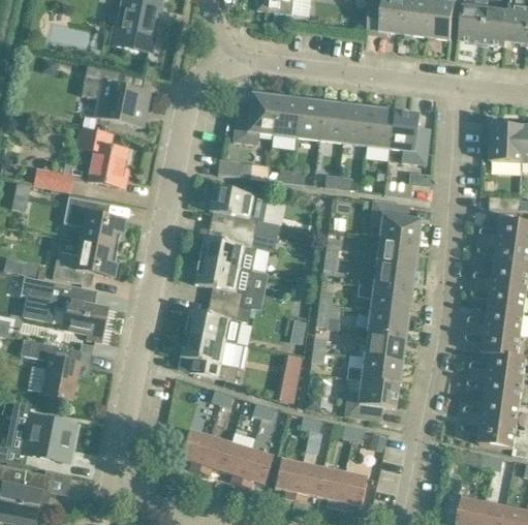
[(110,43),(153,52),(156,33),(153,33),(159,5),(162,5),(163,0),(122,0),(117,25),(114,25),(110,43)]
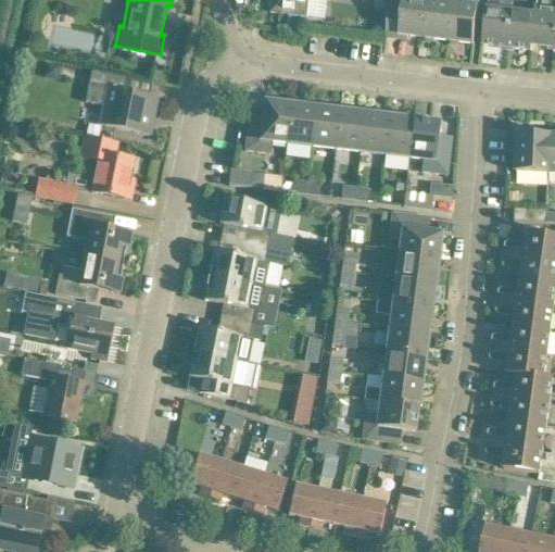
[(274,0),(273,10),(308,14),(310,0),(274,0)]
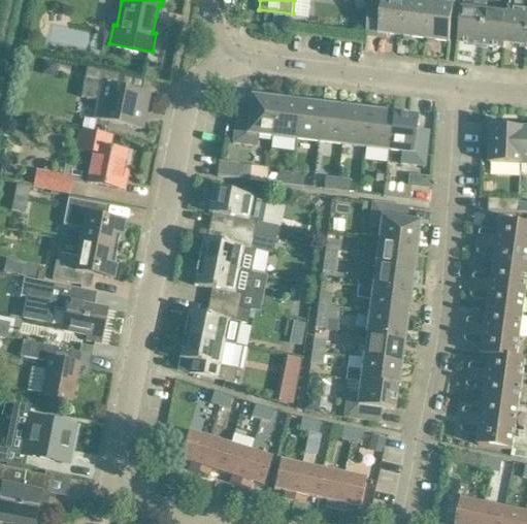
[(371,0),(367,33),(368,33),(368,27),(381,29),(380,30),(404,33),(408,0),(371,0)]
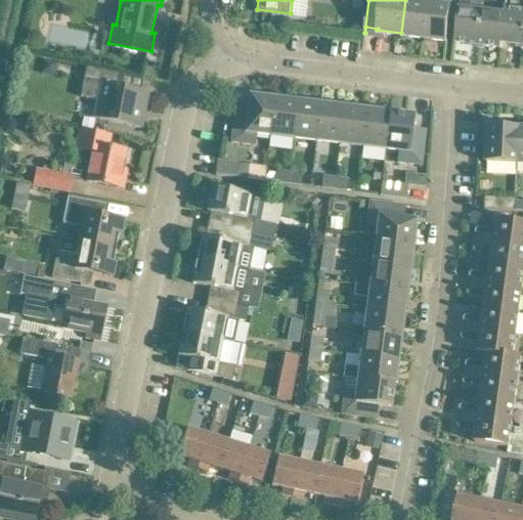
[(424,36),(428,0),(405,0),(401,33),(424,36)]
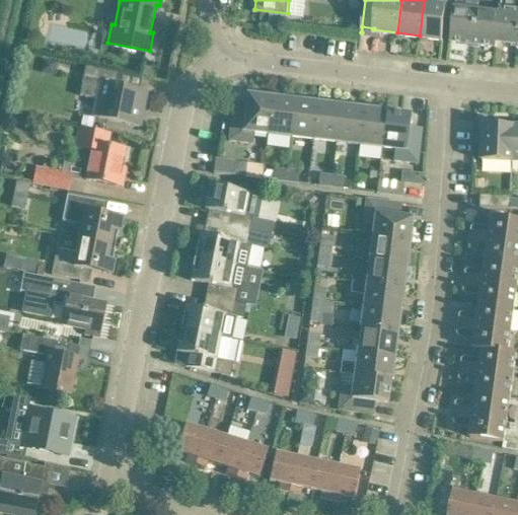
[(424,0),(420,35),(443,39),(448,0),(424,0)]
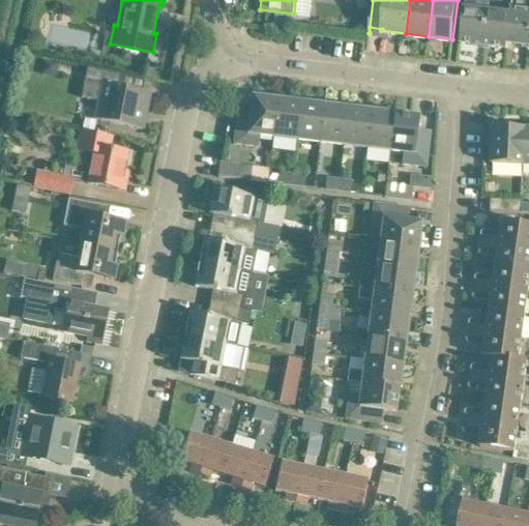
[(485,44),(489,8),(490,0),(478,0),(477,6),(465,5),(461,40),(485,44)]
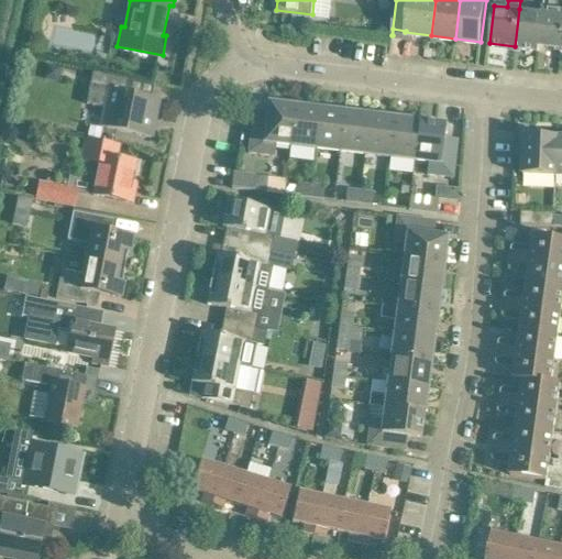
[(561,8),(543,6),(542,11),(543,11),(539,43),(540,43),(561,45),(561,8)]
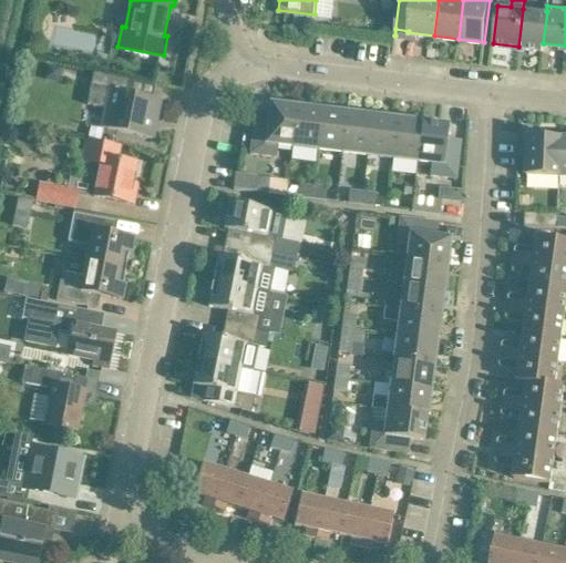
[(547,11),(546,11),(523,9),(518,47),(543,49),(544,43),(543,43),(547,11)]
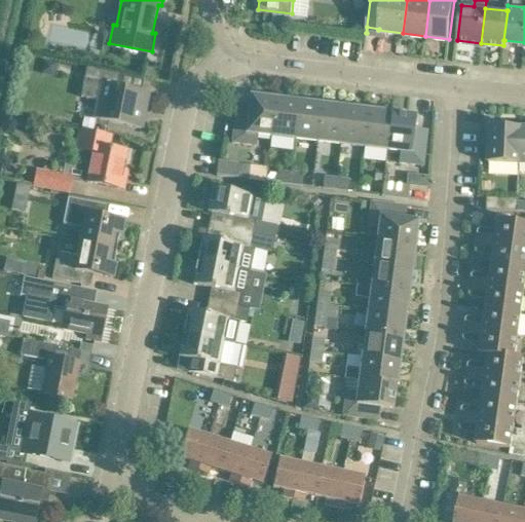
[(118,83),(120,71),(87,64),(81,94),(98,98),(94,116),(142,125),(144,113),(140,112),(144,88),(118,83)]
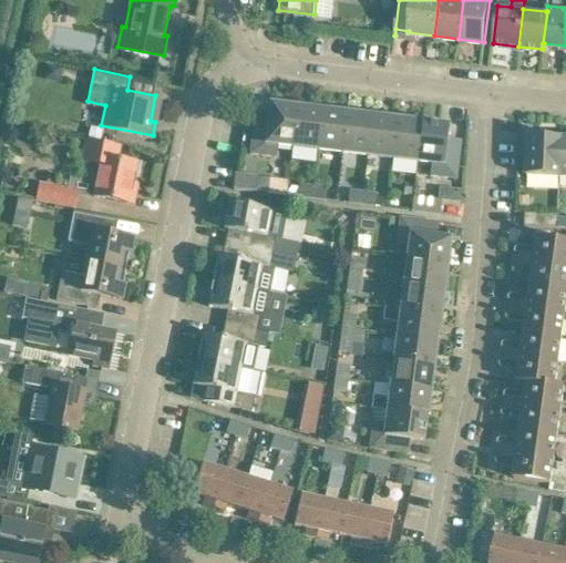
[(292,143),(297,104),(271,101),(269,114),(256,112),(250,151),(277,154),(278,142),(292,143)]
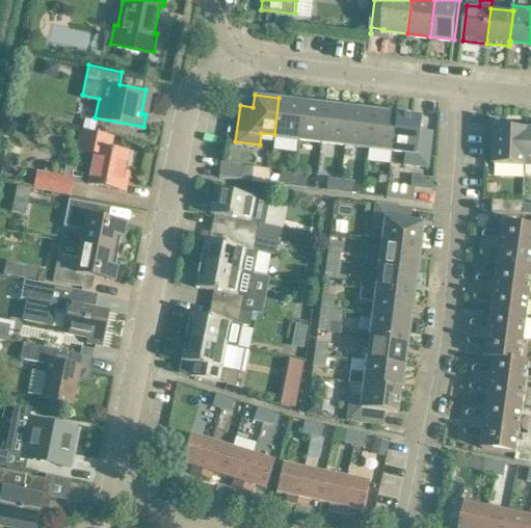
[(274,134),(273,147),(296,150),(298,137),(302,101),(279,98),(274,134)]
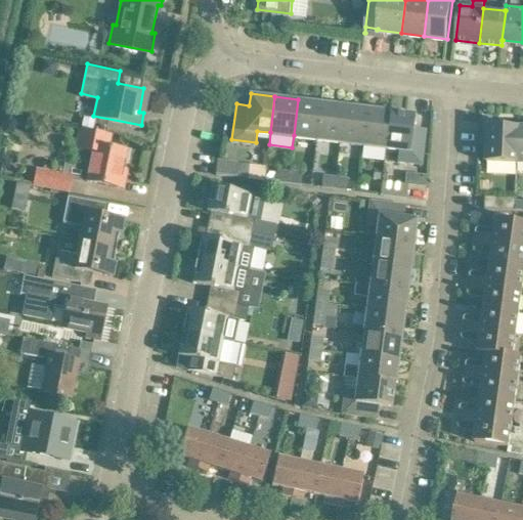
[(316,138),(320,101),(298,99),(294,135),(316,138)]
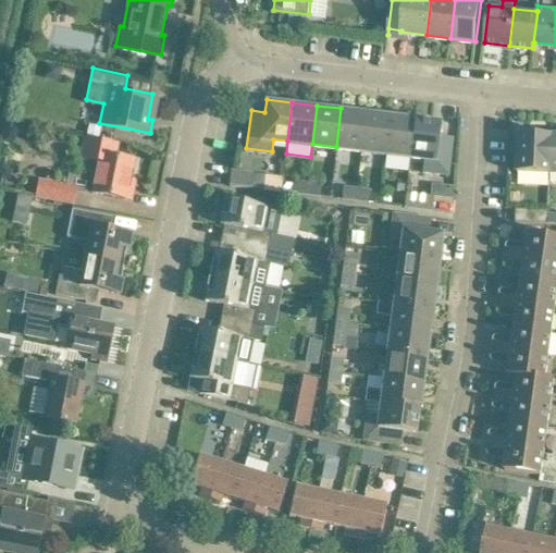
[(361,150),(366,111),(341,108),(336,147),(361,150)]
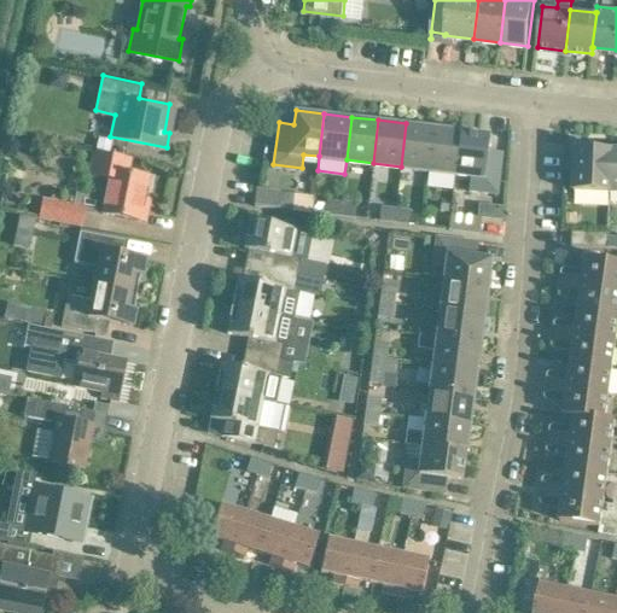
[(429,169),(434,127),(406,123),(401,167),(429,169)]
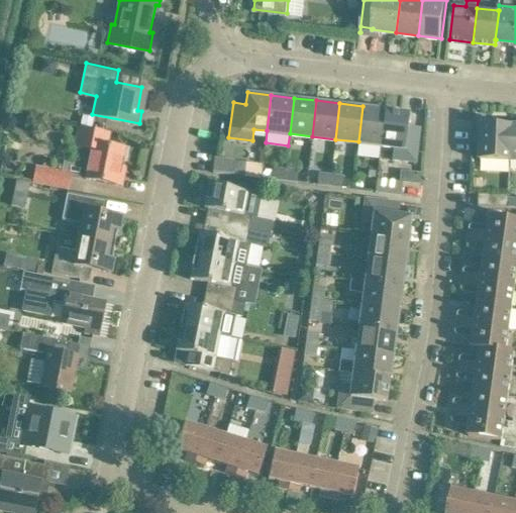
[(381,144),(385,109),(363,106),(358,141),(381,144)]
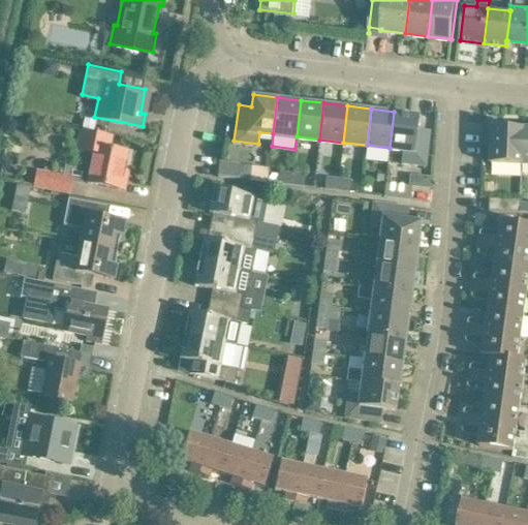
[(418,114),(394,112),(390,148),(403,150),(401,161),(426,164),(430,128),(416,126),(418,114)]
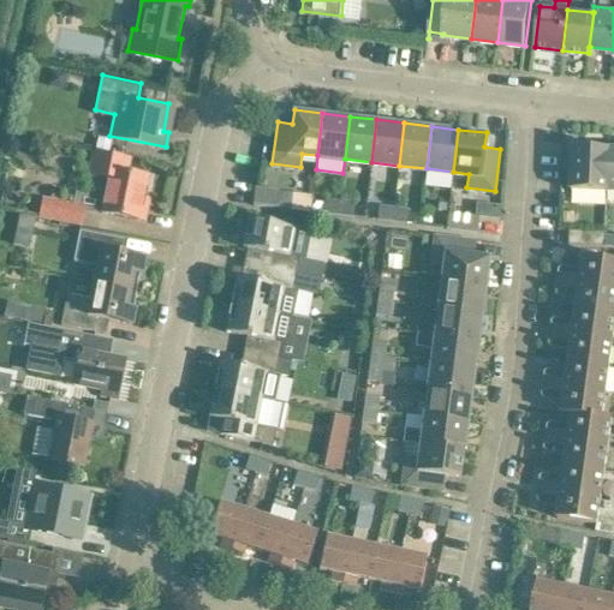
[(608,189),(610,147),(574,144),(572,186),(608,189)]
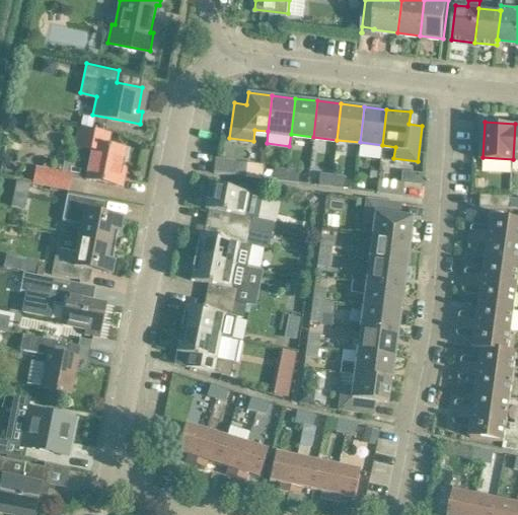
[(107,143),(111,131),(79,125),(76,144),(92,147),(86,175),(123,184),(125,175),(120,174),(126,147),(107,143)]
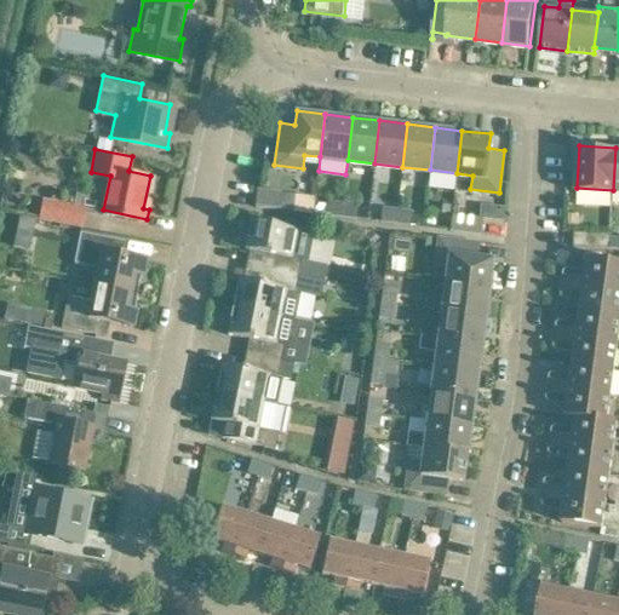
[(256,203),(279,206),(281,189),(257,187),(256,203)]
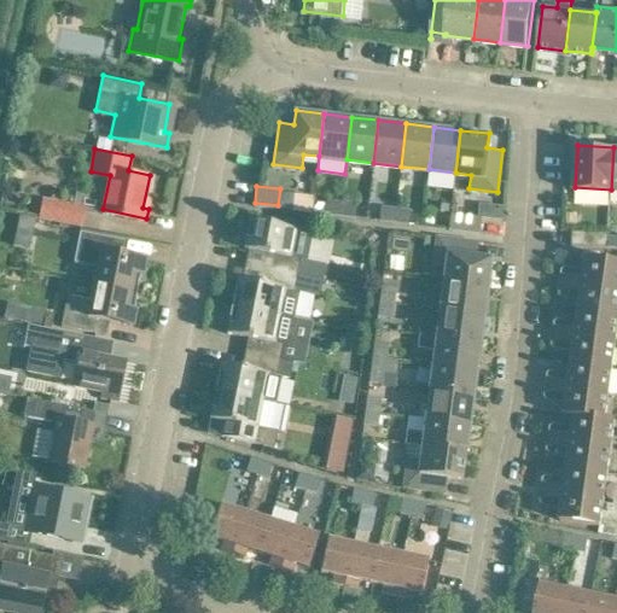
[(81,223),(85,205),(44,197),(40,215),(81,223)]
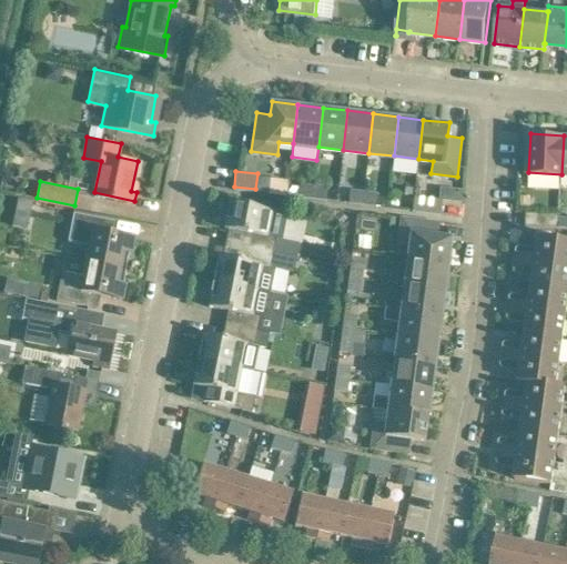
[(312,197),(314,183),(300,182),(299,194),(312,197)]
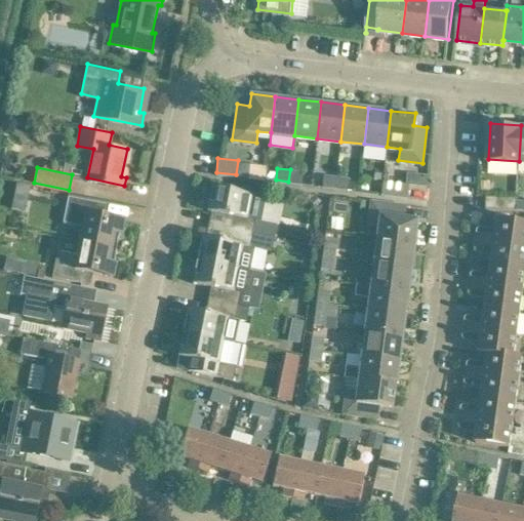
[(303,171),(290,169),(288,182),(301,183),(303,171)]
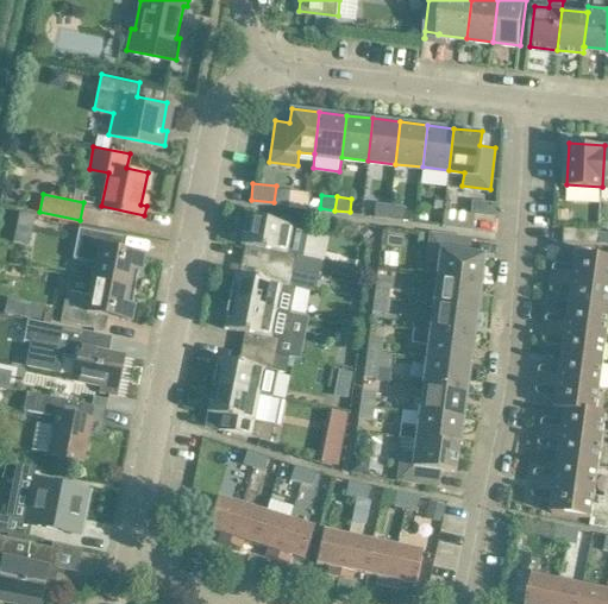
[(389,216),(390,203),(376,201),(374,215),(389,216)]
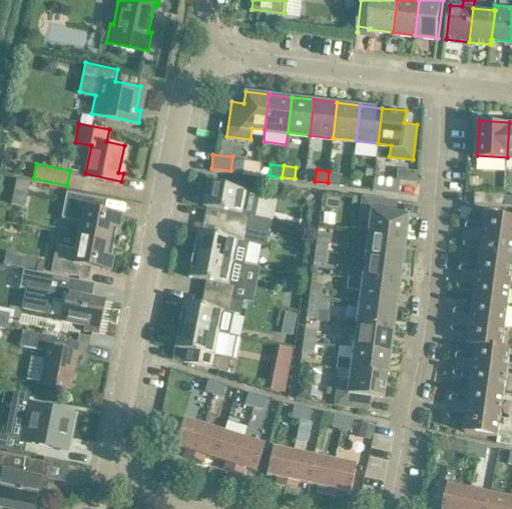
[(406,186),(424,186),(424,170),(405,171),(406,186)]
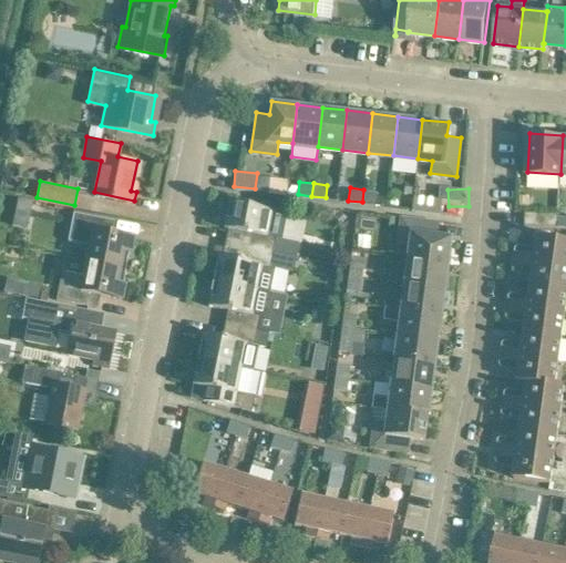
[(377,191),(363,190),(362,202),(376,204),(377,191)]
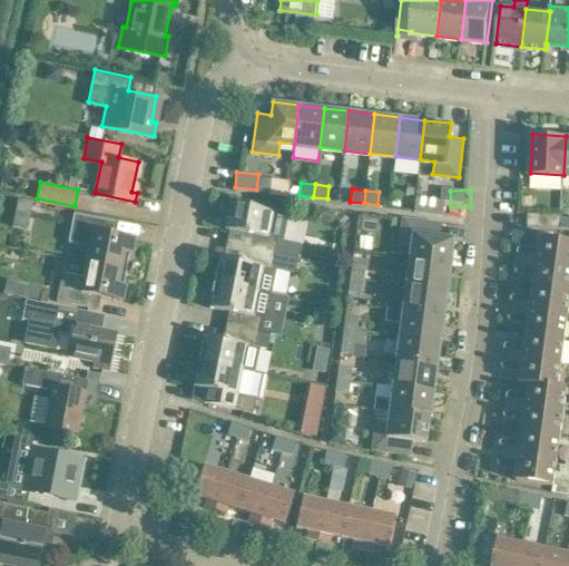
[(415,195),(414,210),(442,213),(444,198),(415,195)]
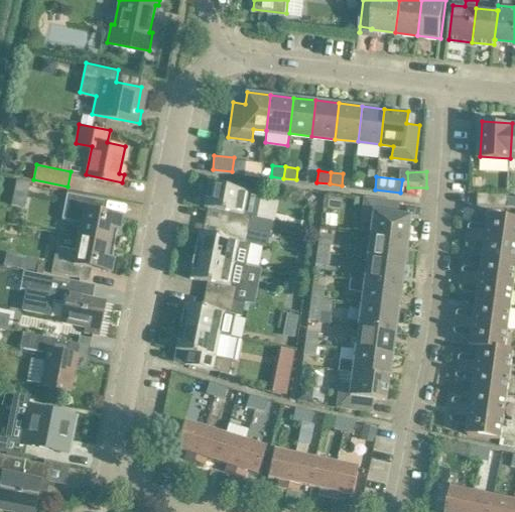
[(209,181),(205,205),(226,210),(224,222),(257,228),(259,216),(257,216),(262,192),(248,189),(209,181)]
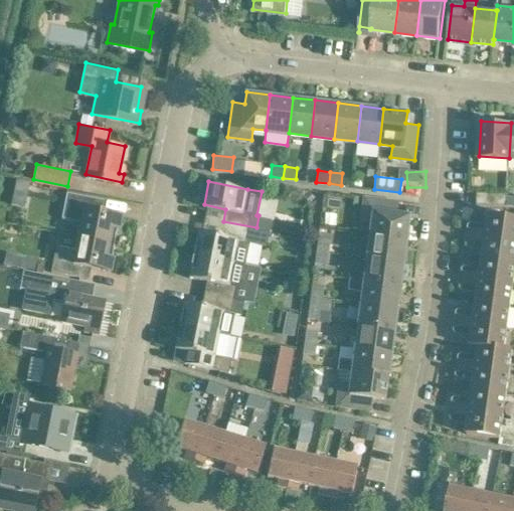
[(81,220),(78,234),(115,241),(117,227),(119,227),(122,214),(94,208),(97,196),(67,190),(61,216),(81,220)]
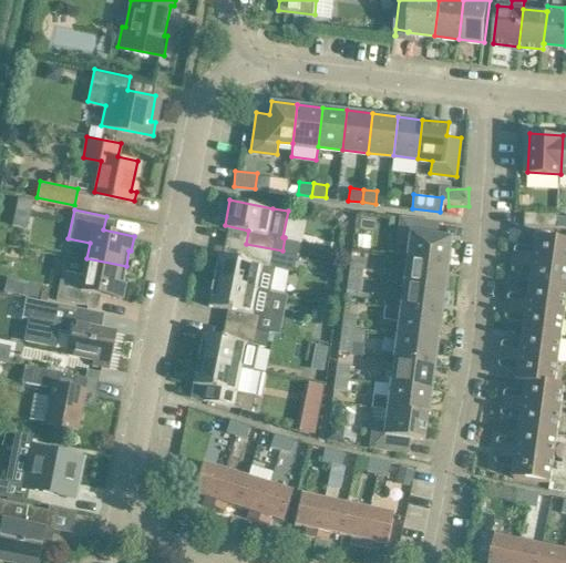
[(526,210),(525,223),(558,224),(559,211),(526,210)]
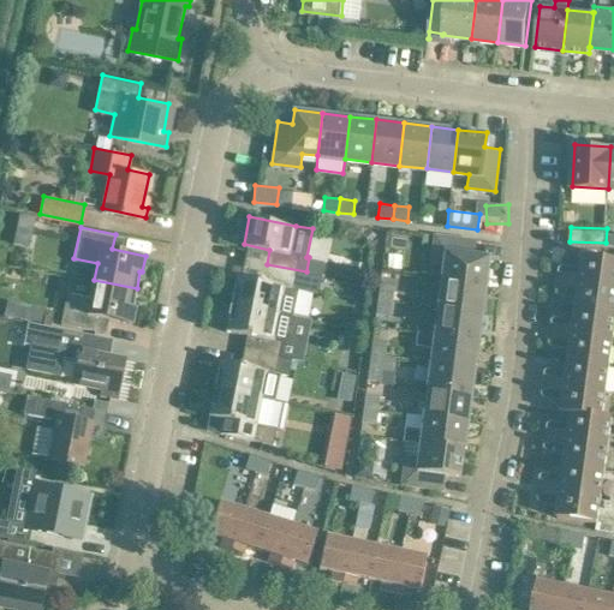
[(445,263),(442,277),(484,283),(489,256),(475,253),(476,238),(435,233),(431,261),(445,263)]
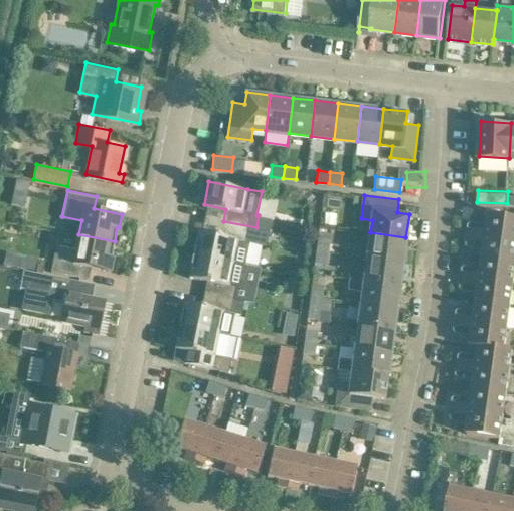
[(469,223),(469,225),(513,230),(513,216),(490,213),(488,222),(472,220),(469,223)]
